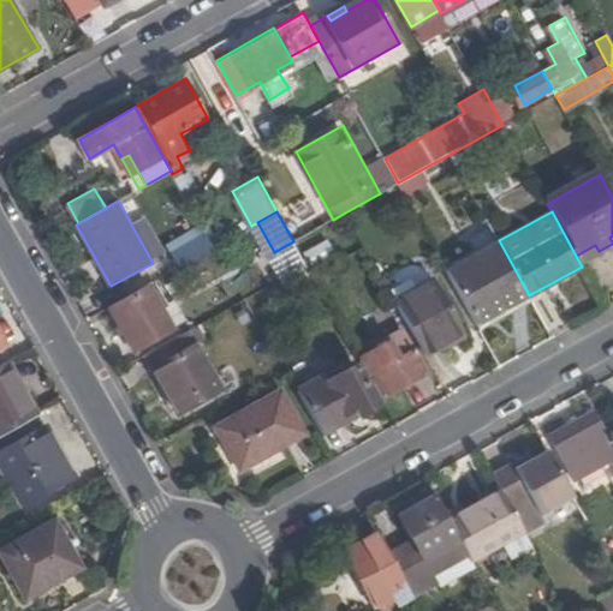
[(183,269),(216,249),(201,223),(168,244),(183,269)]
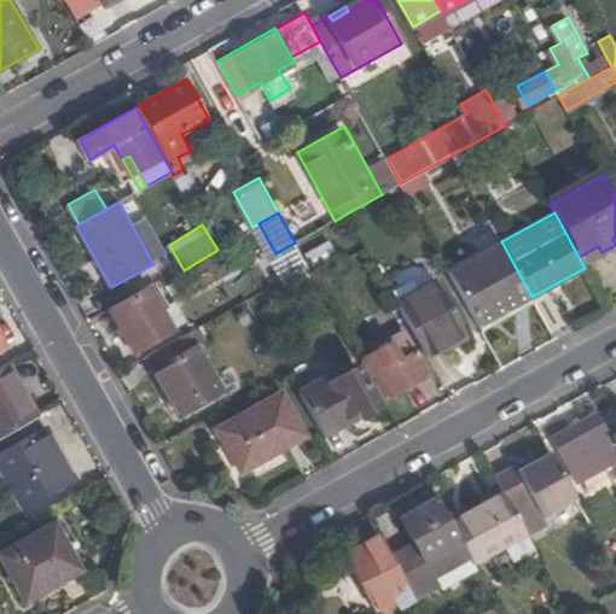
[(480,326),(532,297),(503,244),(449,272),(480,326)]
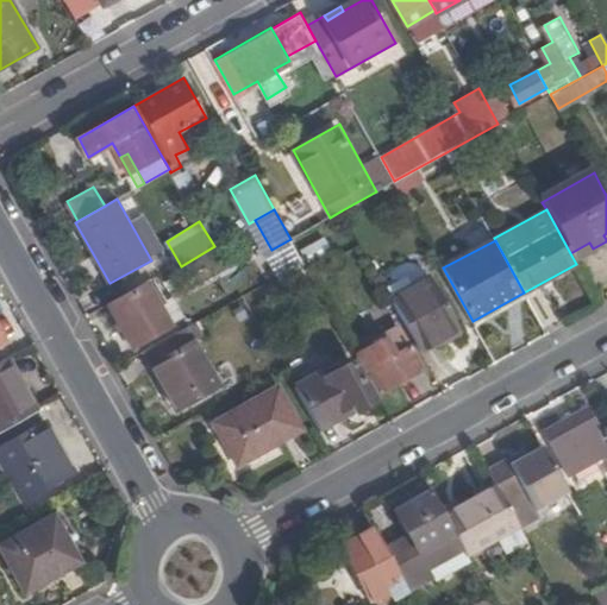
[(169,298),(156,276),(146,282),(170,325),(187,315),(176,295),(169,298)]
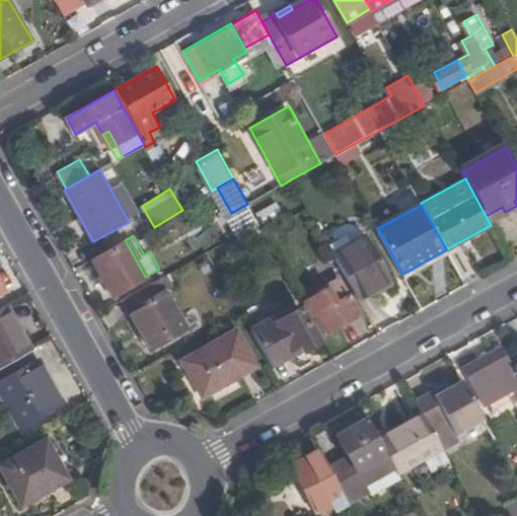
[(366,235),(333,253),(358,299),(391,280),(366,235)]
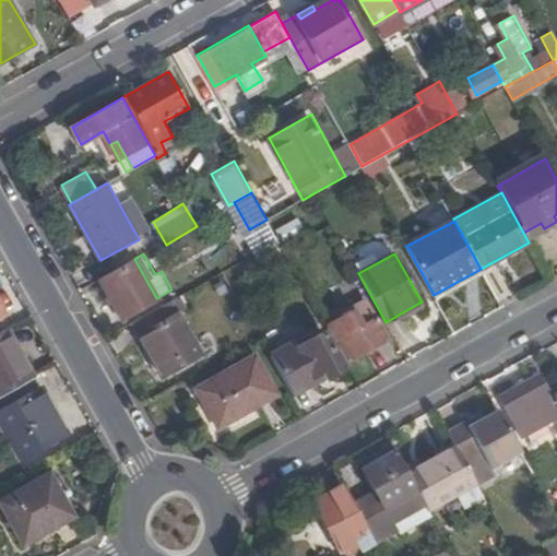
[(156,298),(134,259),(118,269),(98,280),(120,319),(156,298)]
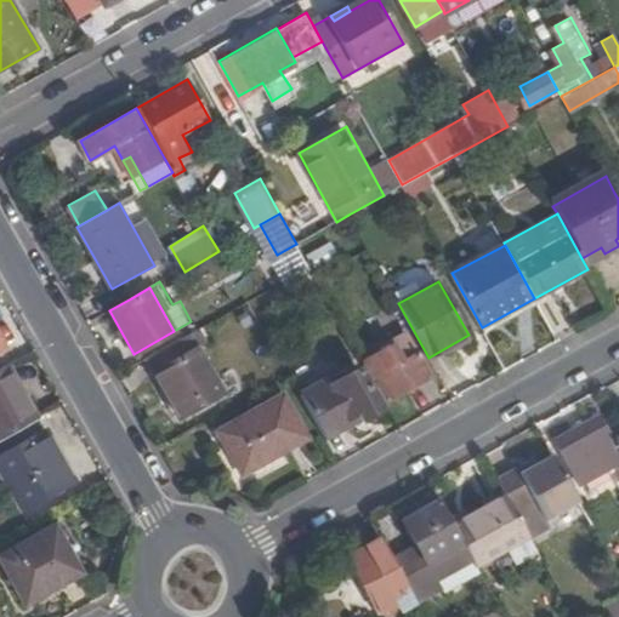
[(225,393),(198,347),(210,340),(203,327),(146,359),(180,418),(225,393)]
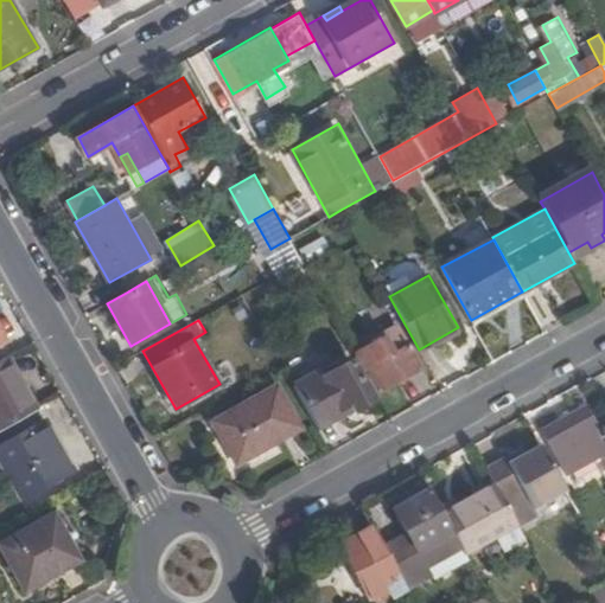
[(396,351),(387,335),(356,352),(379,391),(424,366),(411,344),(396,351)]
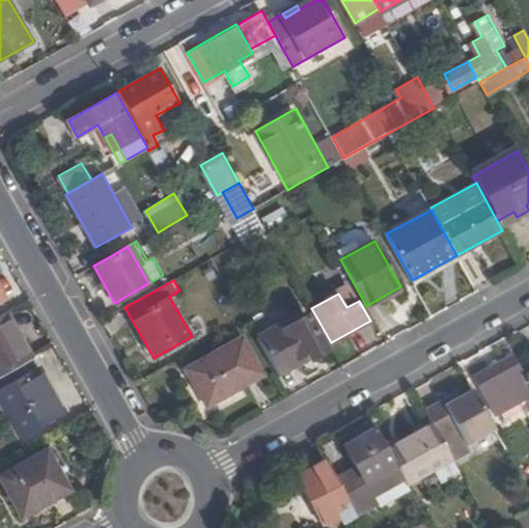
[(0,376),(33,358),(7,312),(0,316),(0,376)]
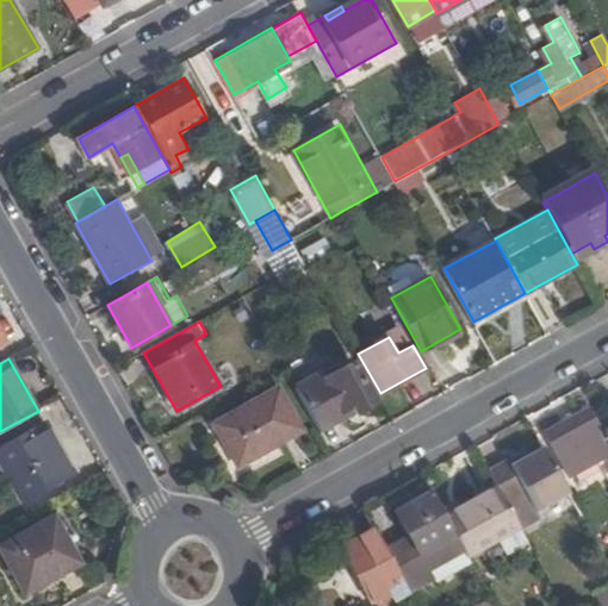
[(358,412),(379,399),(358,358),(345,366),(341,362),(295,387),(315,424),(353,404),(358,412)]
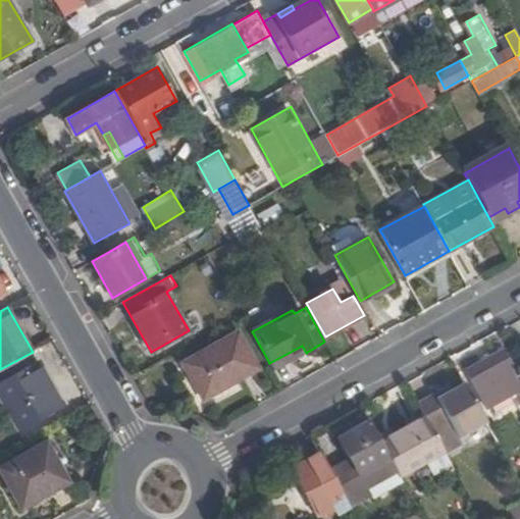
[(191,373),(205,398),(240,378),(260,367),(240,330),(184,361),(191,373)]
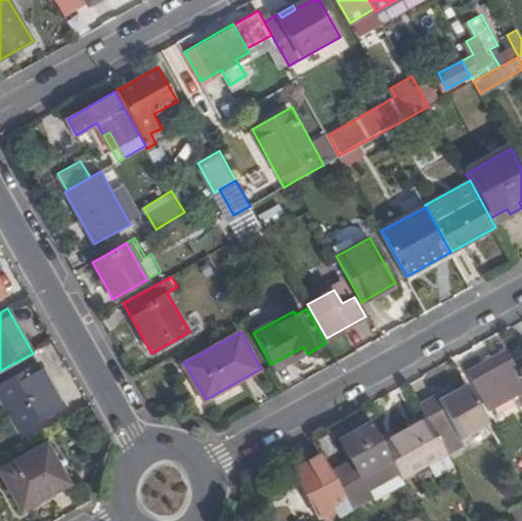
[(274,372),(307,354),(303,347),(270,364),(274,372)]
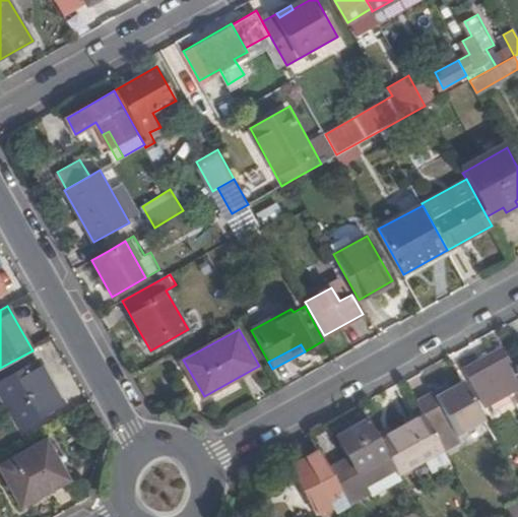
[(517,373),(516,371),(504,348),(467,369),(487,404),(515,388),(517,393),(517,373)]
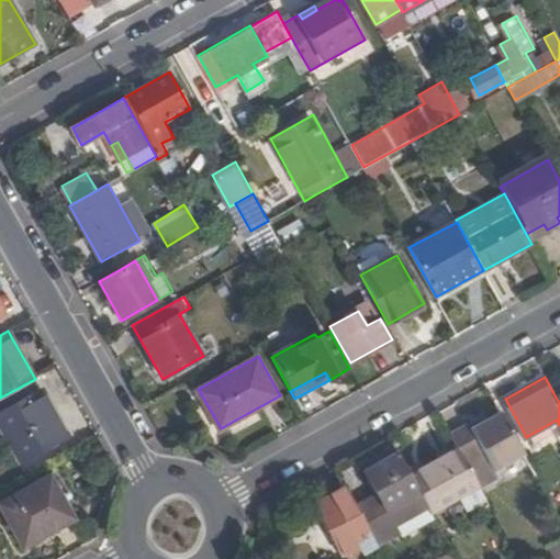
[(67,433),(41,389),(0,412),(0,420),(22,459),(67,433)]
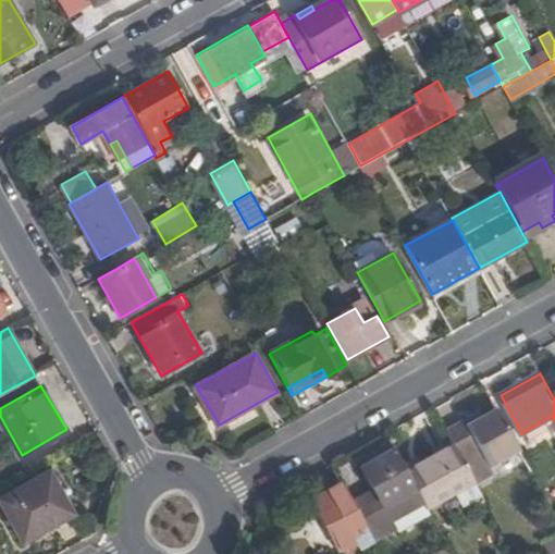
[(465,419),(446,429),(455,444),(476,481),(494,470),(490,464),(519,447),(497,409),(482,418),(469,426),(465,419)]
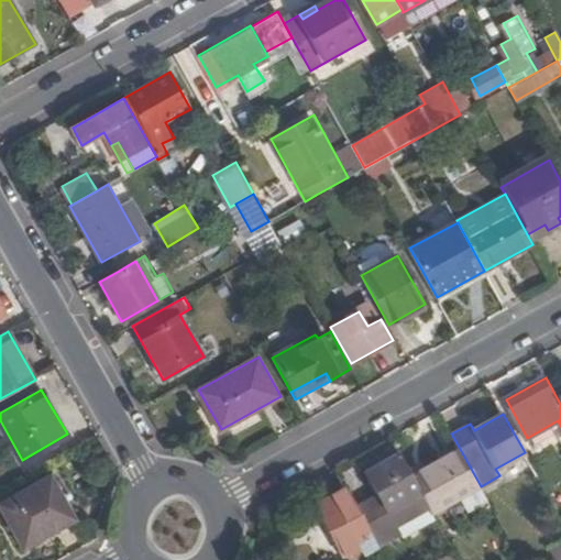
[(474,430),(487,423),(484,415),(470,424),(474,430)]
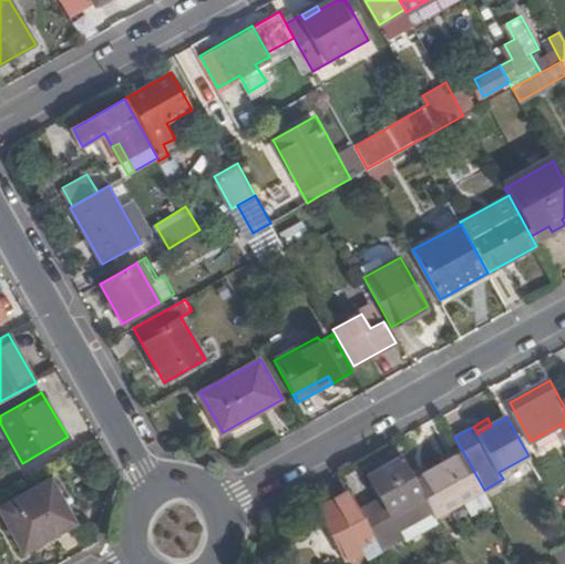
[(463,452),(414,480),(422,494),(435,518),(484,490),(463,452)]
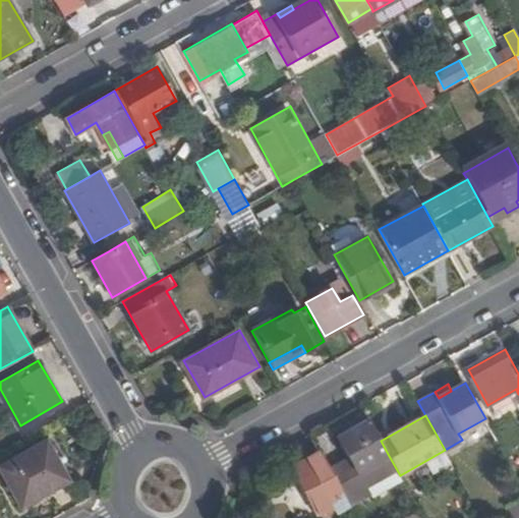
[(400,475),(388,454),(381,441),(368,420),(338,438),(348,456),(354,453),(360,464),(335,477),(352,508),(373,495),(376,497),(403,480),(400,475)]
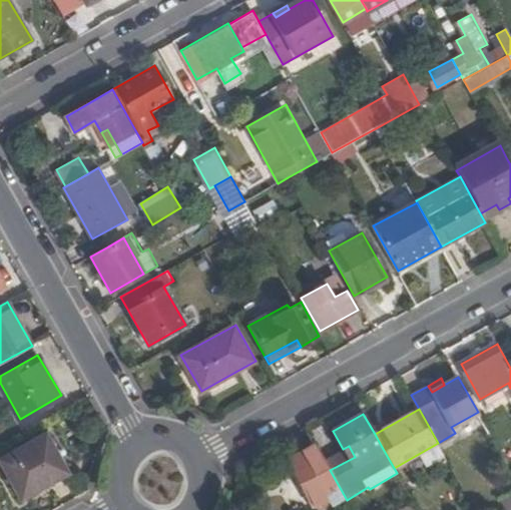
[(69,471),(47,432),(0,459),(0,460),(22,499),(69,471)]
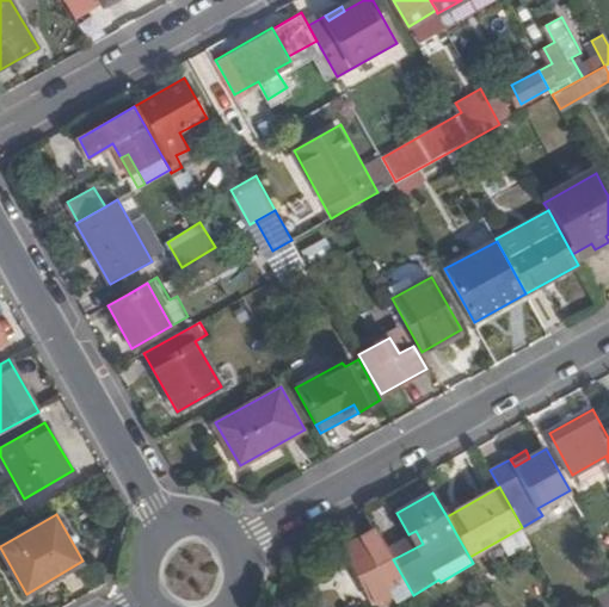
[(391,590),(398,604),(413,595),(393,559),(386,546),(377,531),(344,550),(373,602),(391,590)]
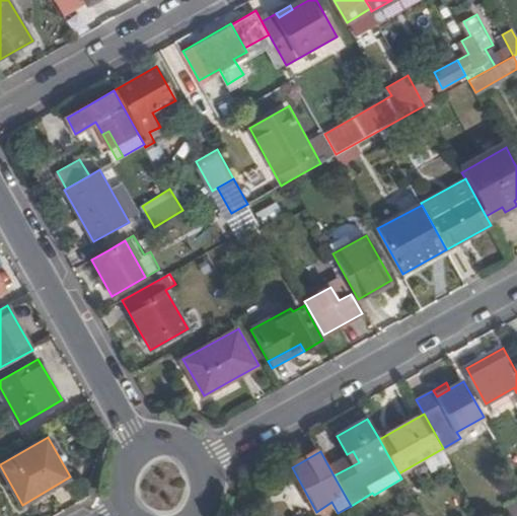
[(359,462),(353,451),(347,454),(327,464),(334,475),(359,462)]
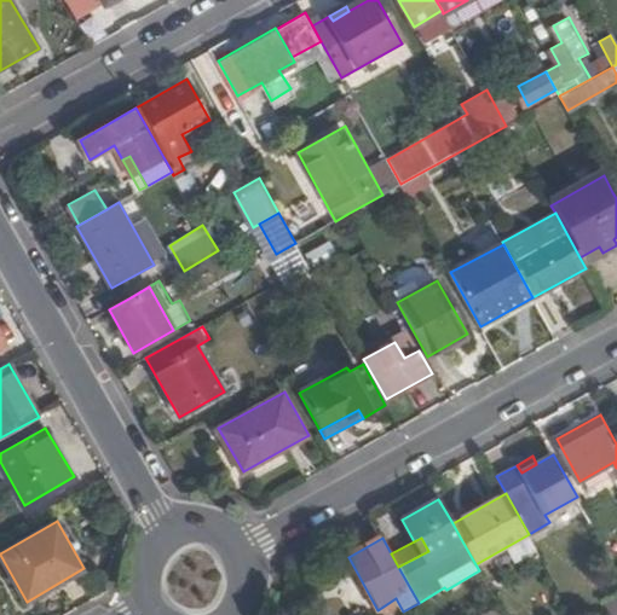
[(616,591),(606,597),(613,614),(615,614),(616,614),(616,591)]
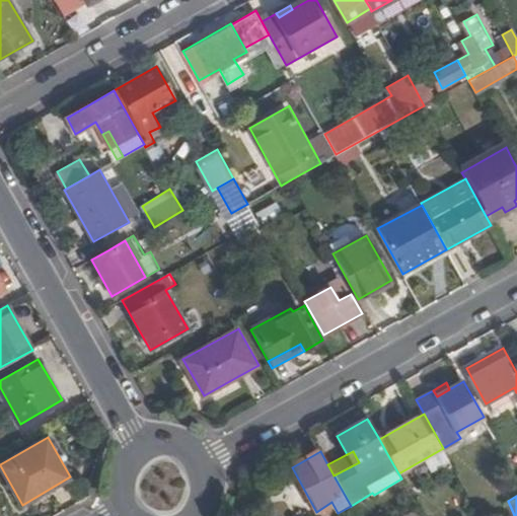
All buildings are outlined.
